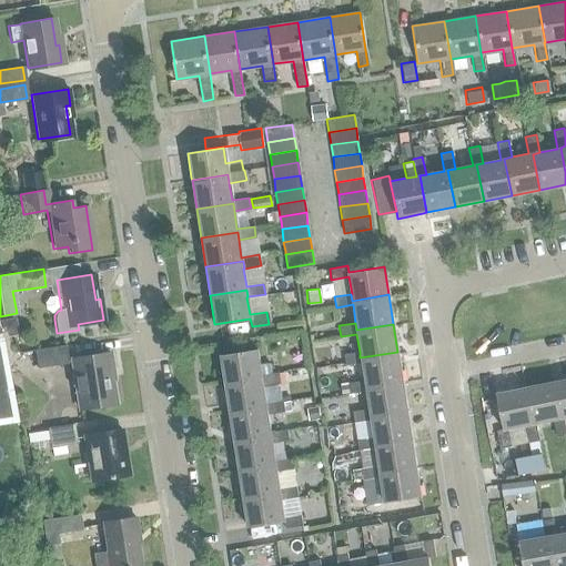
[(61,346),(30,351),(33,369),(64,364),(61,346)]
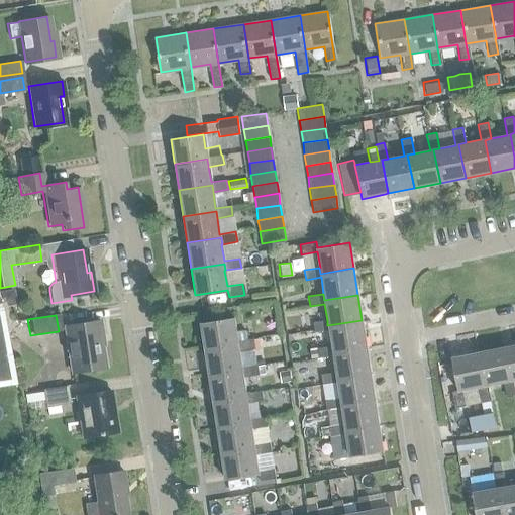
[(0,384),(11,383),(0,318),(0,384)]
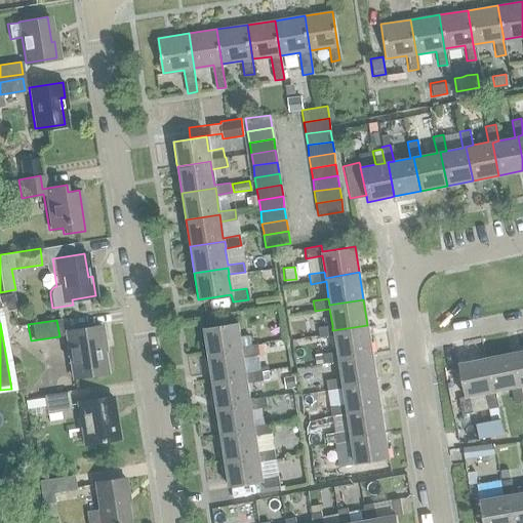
[(203,328),(206,353),(207,355),(242,350),(243,356),(257,353),(256,344),(241,347),(237,323),(203,328)]
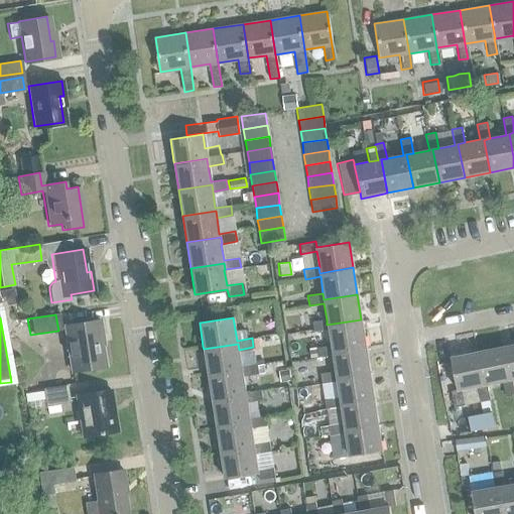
[(331,345),(332,351),(365,346),(361,319),(327,325),(327,319),(311,322),(312,331),(328,329),(331,345)]
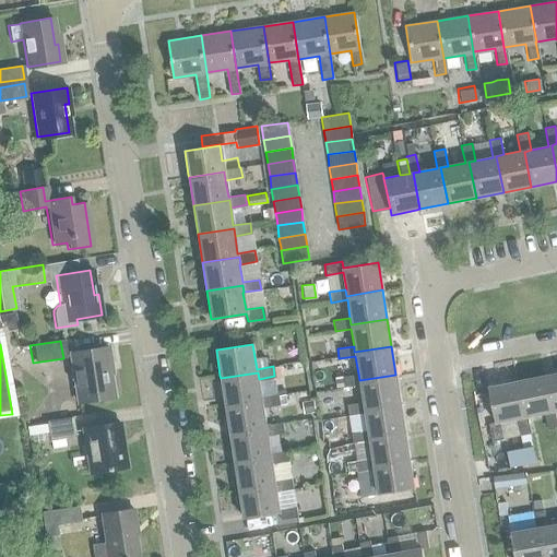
[(68,354),(75,402),(110,396),(105,363),(108,363),(106,348),(68,354)]
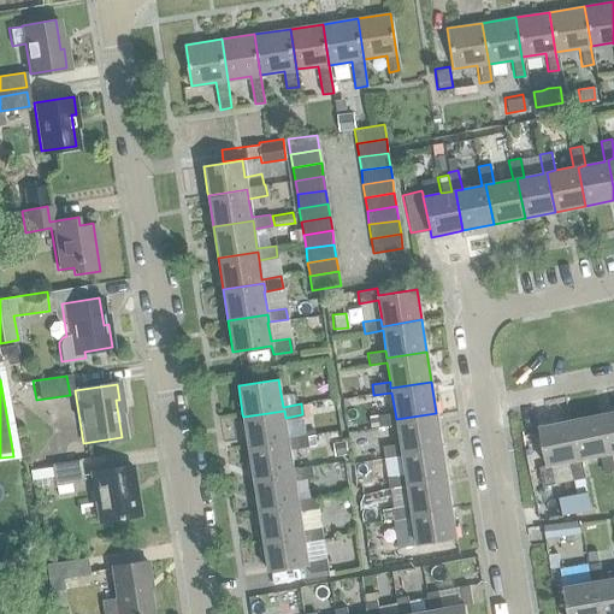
[(285,418),(284,411),(243,417),(248,448),(288,442),(289,449),(308,447),(307,436),(289,438),(285,418)]
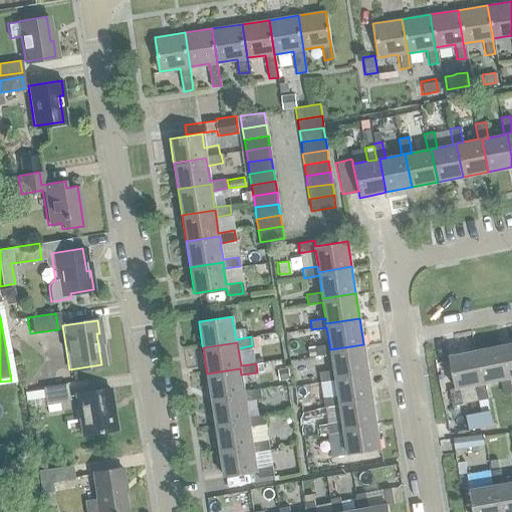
[(511,376),(511,342),(498,345),(505,378),(499,379),(502,396),(511,393),(509,377),(511,376)]
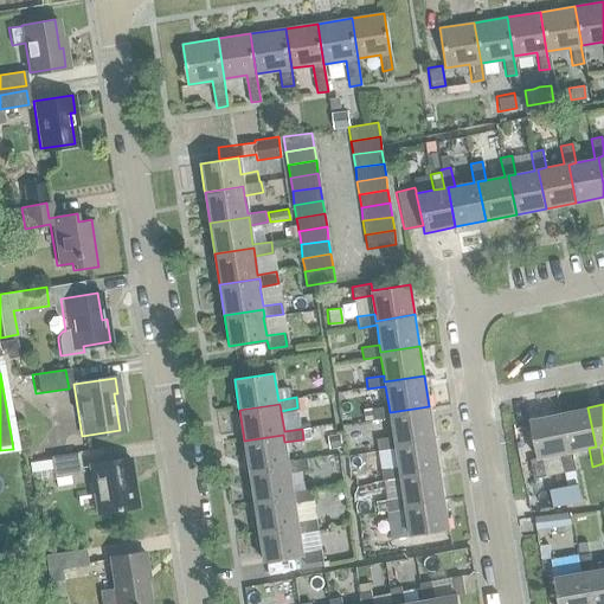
[(390,417),(393,436),(394,443),(434,437),(429,406),(390,412),(389,405),(371,407),(372,421),(390,417)]
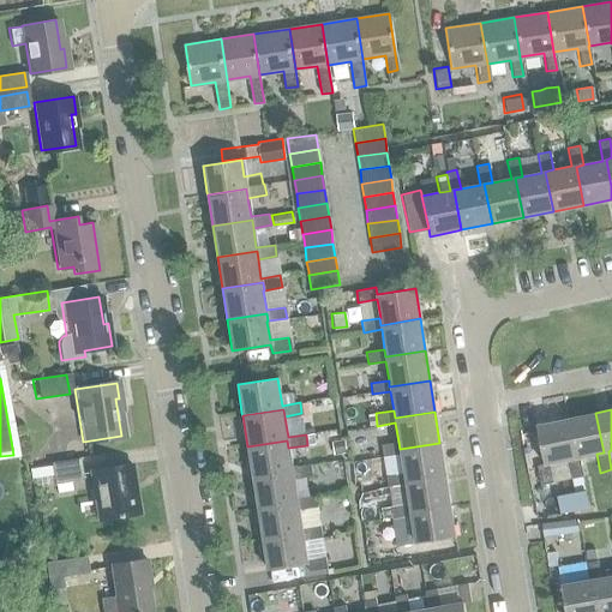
[(597,454),(604,453),(595,413),(567,419),(574,457),(567,460),(570,479),(583,477),(580,457),(597,454)]
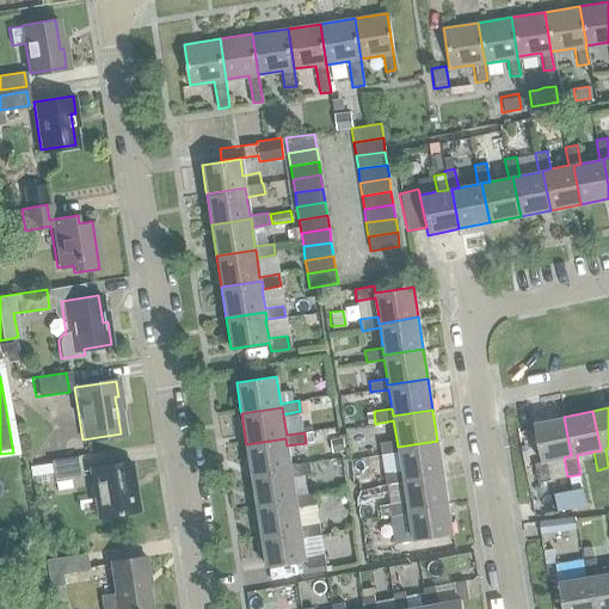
[(564,457),(571,455),(564,417),(533,423),(540,461),(533,462),(537,483),(548,480),(545,461),(564,457)]
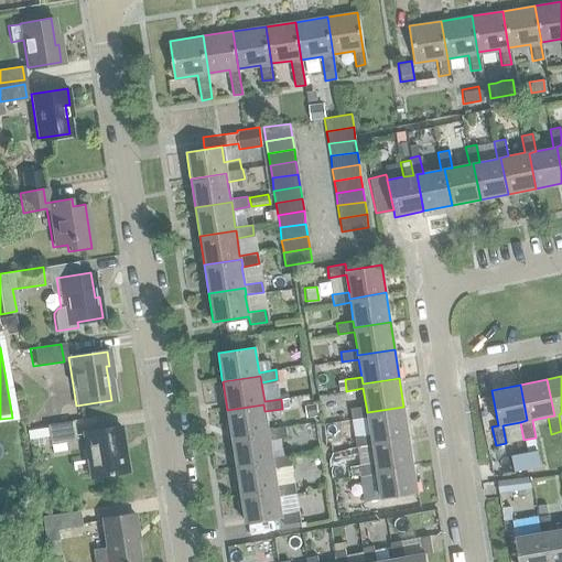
[(265,411),(263,404),(227,410),(231,439),(268,433),(269,440),(285,436),(283,427),(268,429),(265,411)]
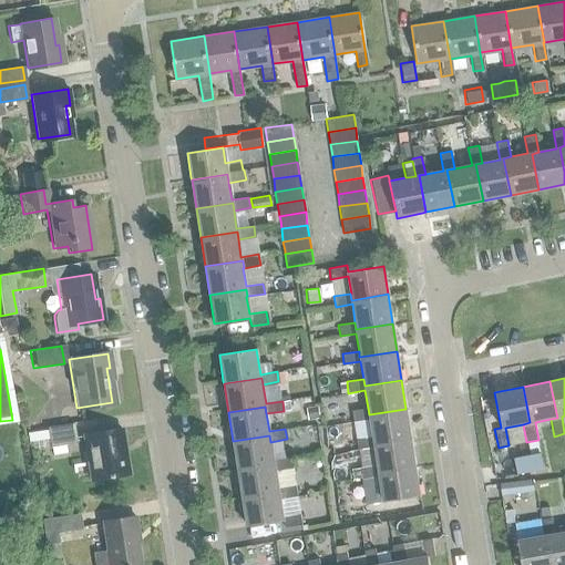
[(370,419),(372,437),(373,442),(410,437),(406,409),(369,414),(368,408),(351,410),(352,422),(370,419)]
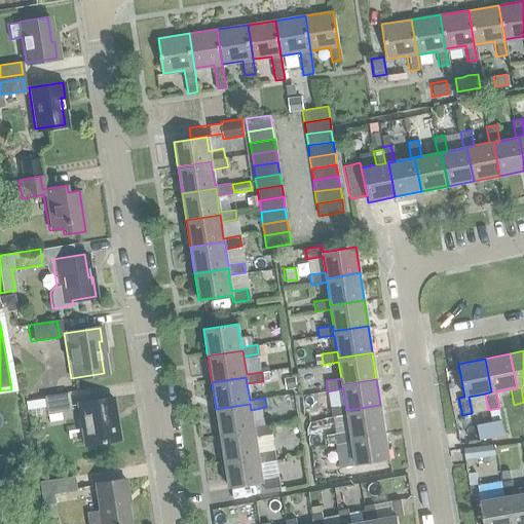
[(42,397),(44,413),(59,411),(68,410),(65,393),(42,397)]
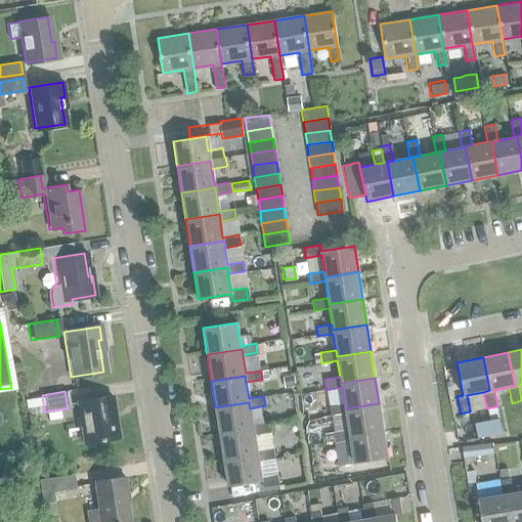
[(118,438),(111,395),(76,401),(83,443),(118,438)]
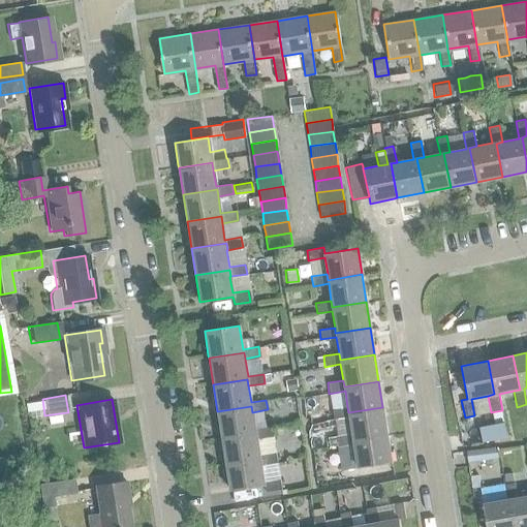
[(33,400),(23,401),(25,410),(34,408),(33,400)]
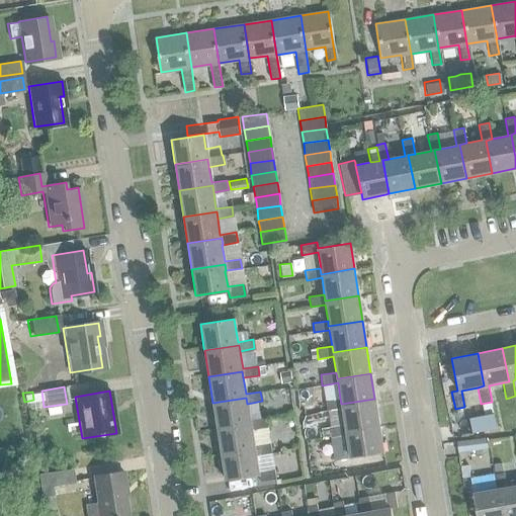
[(250,421),(247,404),(246,398),(212,403),(218,430),(251,425),(252,430),(266,428),(265,418),(250,421)]
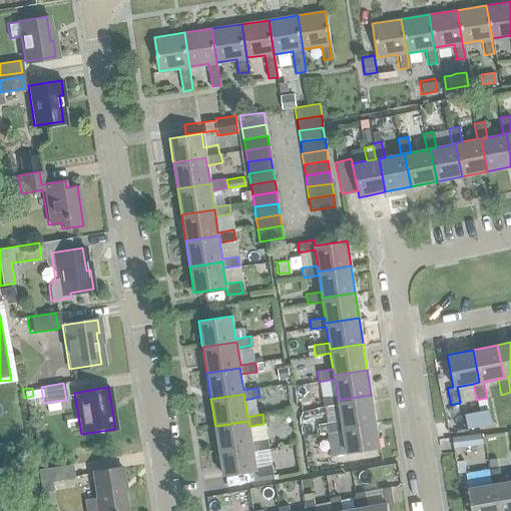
[(341,421),(341,426),(375,421),(371,395),(338,400),(337,395),(322,397),(324,406),(338,404),(341,421)]
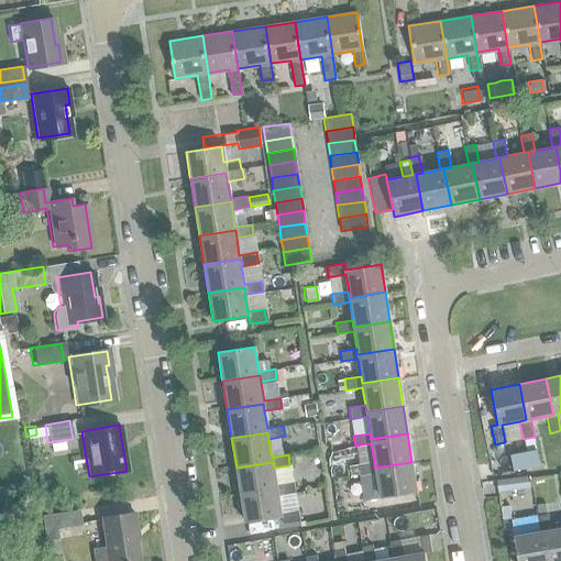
[(63,440),(47,442),(48,451),(64,448),(63,440)]
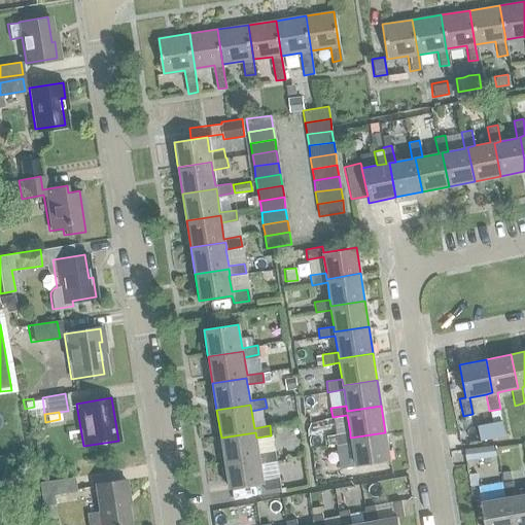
[(256,438),(255,432),(221,438),(225,463),(258,458),(259,463),(275,460),(274,452),(259,455),(256,438)]
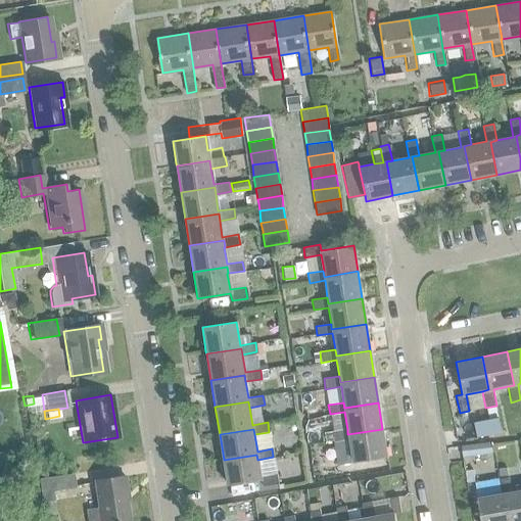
[(386,457),(383,432),(382,429),(347,434),(347,429),(332,431),(333,440),(349,438),(352,462),(386,457)]
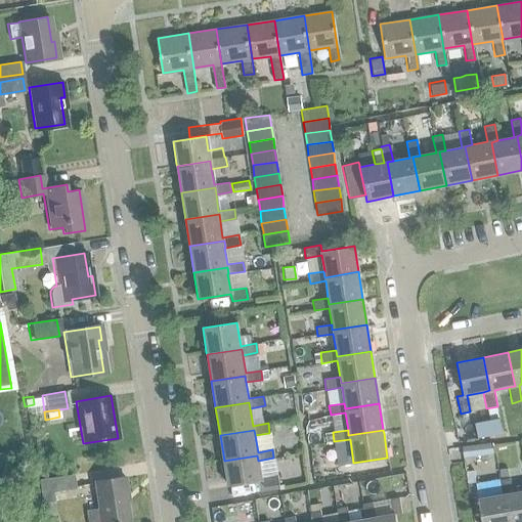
[(491,444),(474,446),(476,454),(492,452),(491,444)]
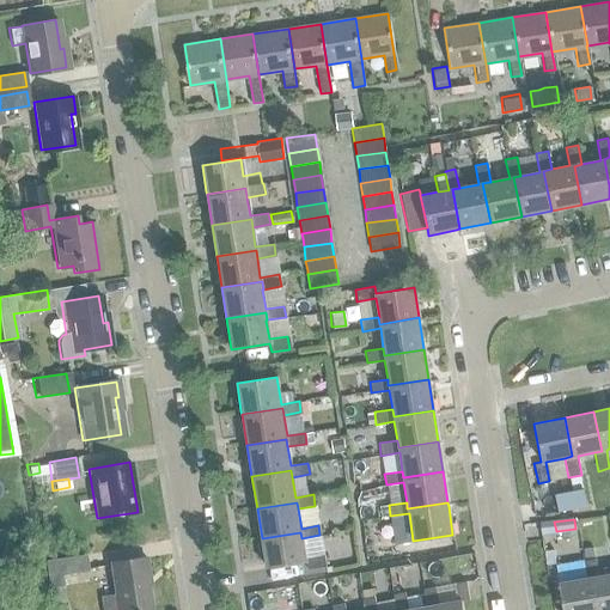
[(300,538),(302,538),(300,532),(262,538),(267,568),(304,562),(305,571),(324,567),(323,554),(304,557),(300,538)]
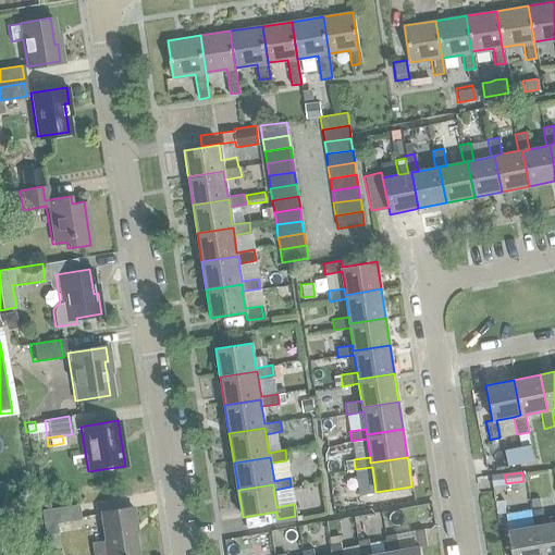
[(39,509),(42,534),(59,532),(57,522),(77,520),(75,505),(39,509)]
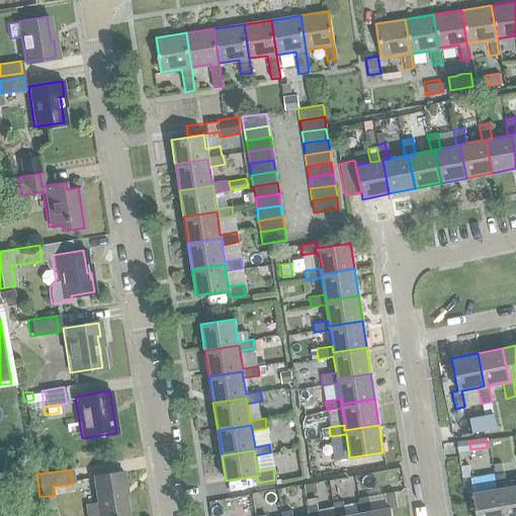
[(123,486),(121,471),(91,477),(95,502),(83,504),(85,515),(121,515),(124,515),(120,486),(123,486)]
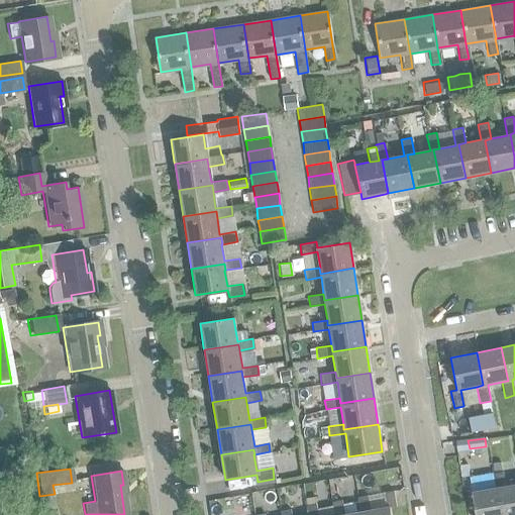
[(476,514),(502,514),(497,488),(503,487),(501,472),(492,474),(494,488),(472,492),(476,514)]
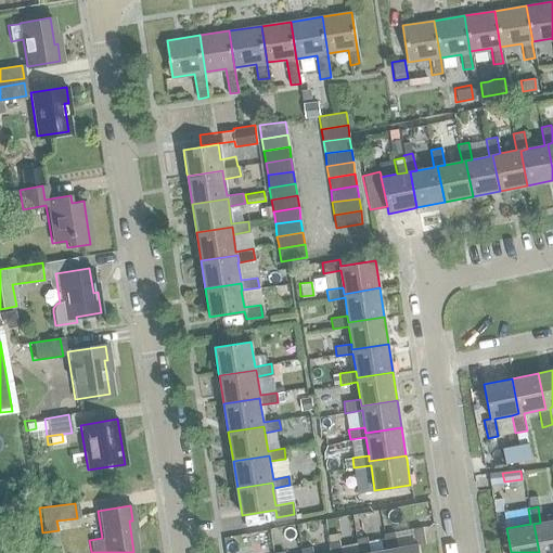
[(552,552),(552,519),(540,523),(534,524),(539,552),(552,552)]
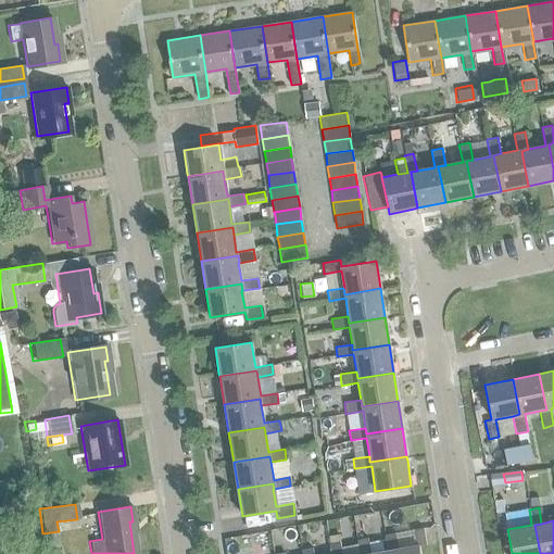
[(418,553),(417,546),(425,544),(422,528),(411,530),(414,546),(397,549),(389,551),(389,553),(418,553)]
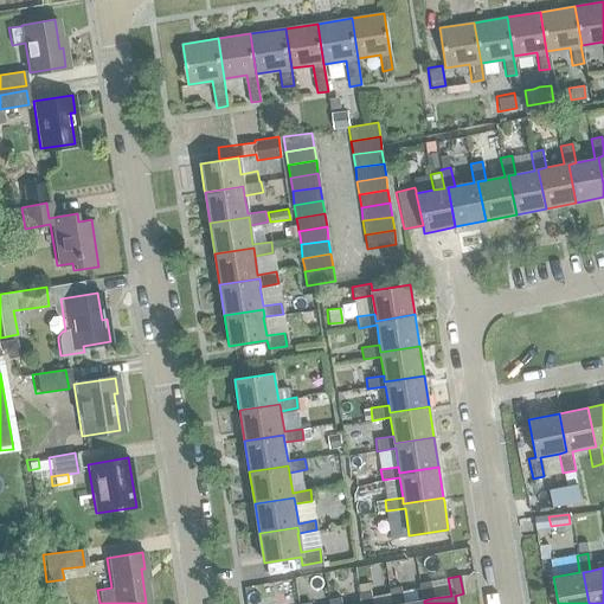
[(421,601),(403,603),(402,603),(424,603),(424,601),(432,598),(430,580),(417,583),(421,601)]
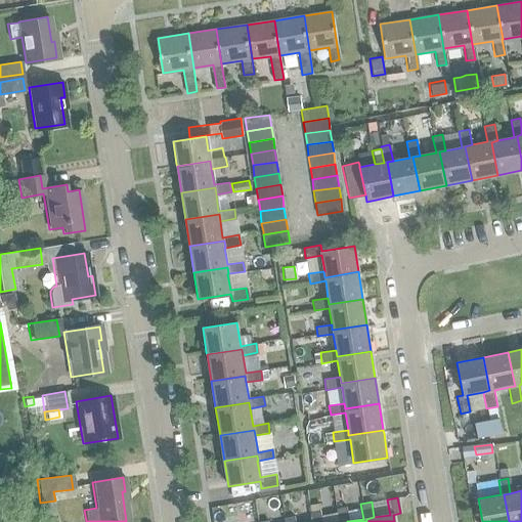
[(318,503),(308,504),(309,513),(318,511),(319,511),(318,503)]
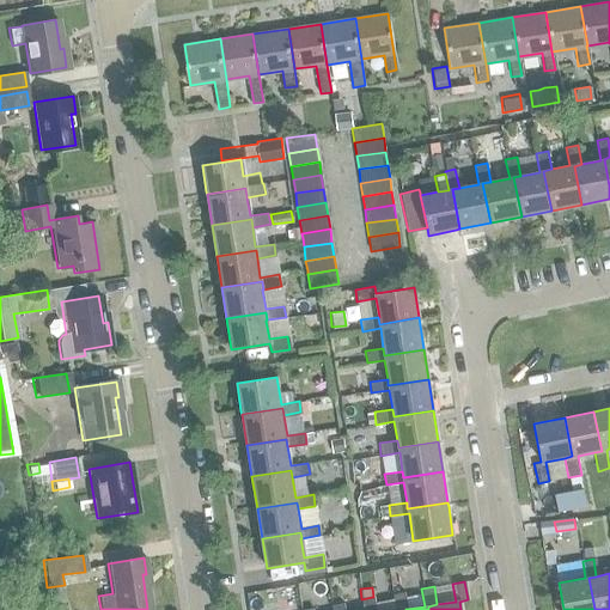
[(406,609),(407,609),(403,592),(391,595),(394,609),(406,609)]
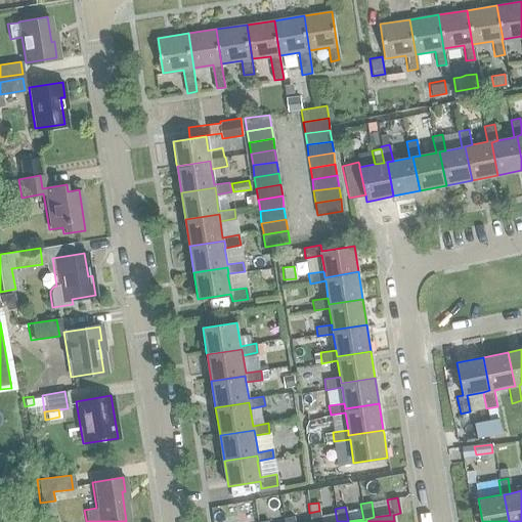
[(320,521),(319,511),(318,511),(309,513),(308,513),(309,521),(320,521)]
